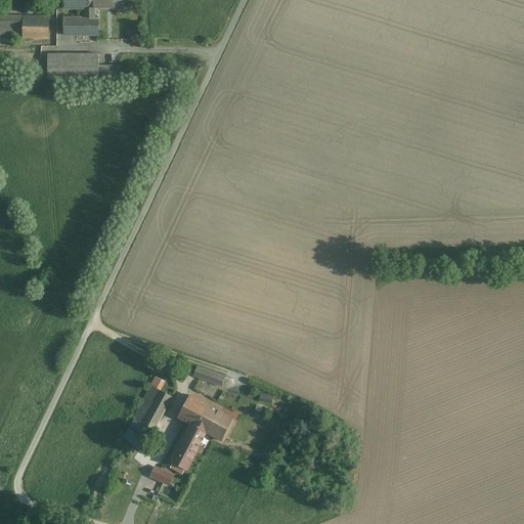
[(124,0),(63,0),(63,35),(99,36),(99,9),(124,9),(124,0)]
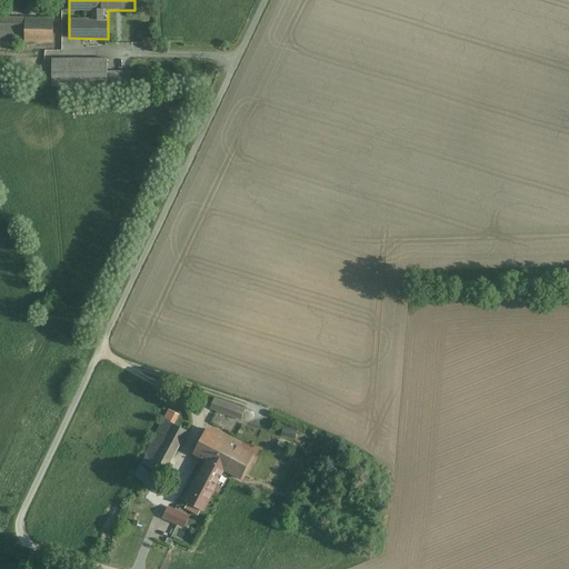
[(53,19),(0,17),(0,40),(53,42),(53,19)]
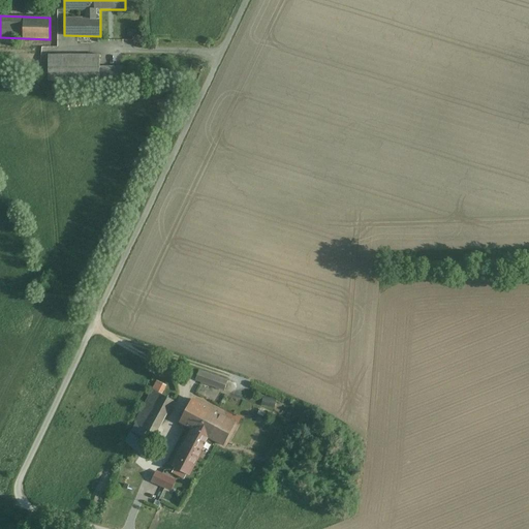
[(100,55),(49,55),(49,81),(100,81),(100,80),(100,66),(100,55)]
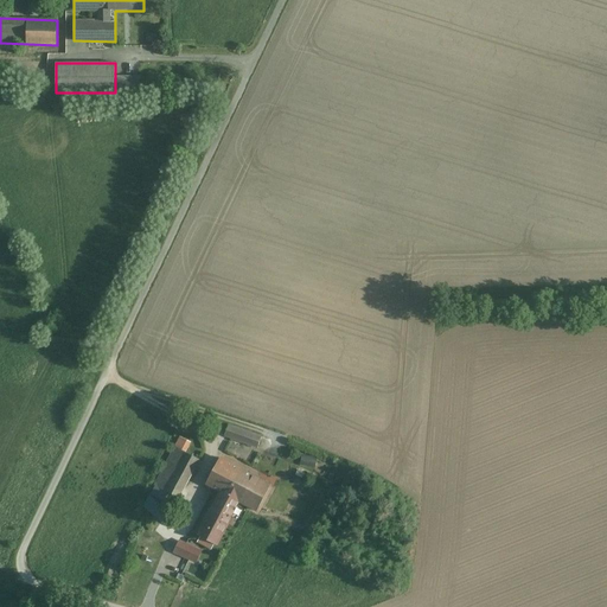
[(140,76),(115,76),(115,91),(140,91),(140,76)]
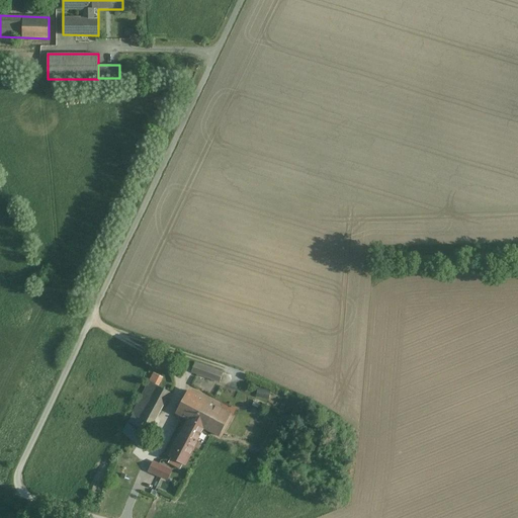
[(223,372),(195,362),(192,372),(220,382),(223,372)]
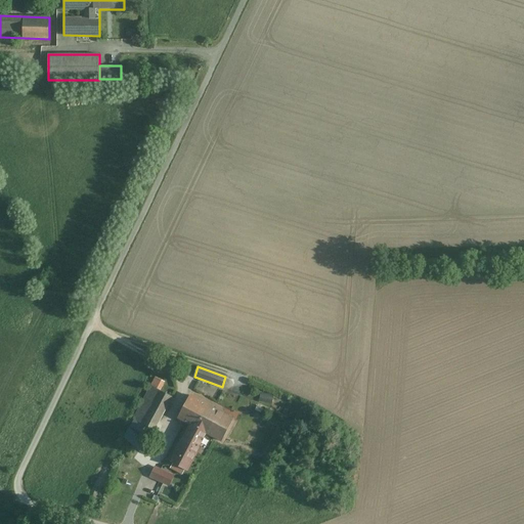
[(165,383),(156,378),(133,420),(155,431),(172,397),(161,391),(165,383)]
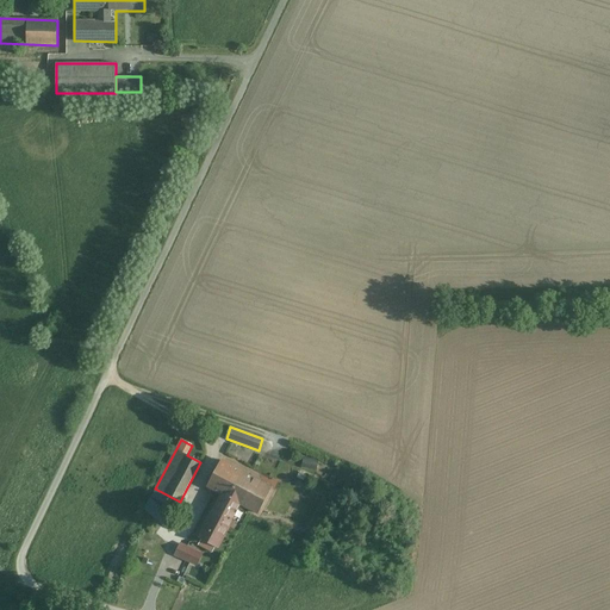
[(319,461),(303,458),(302,468),(317,471),(319,461)]
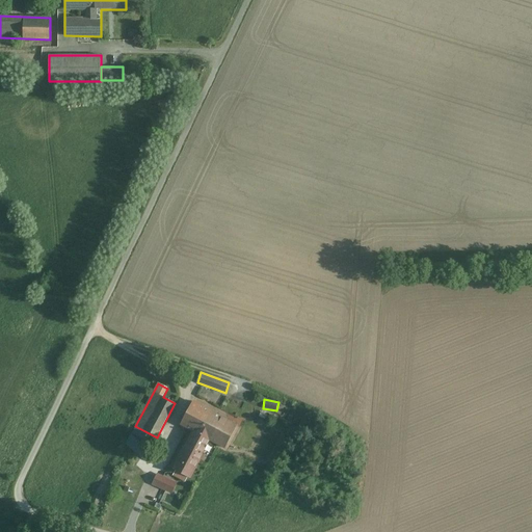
[(194,431),(176,468),(190,476),(210,440),(225,447),(237,425),(194,403),(183,425),(194,431)]
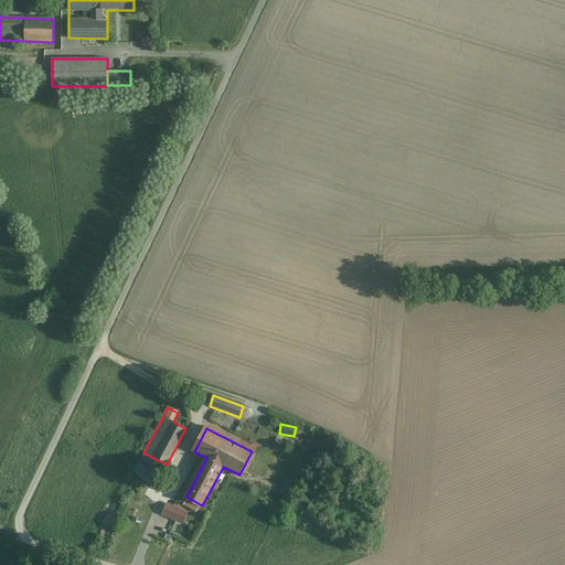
[(187,513),(167,504),(162,514),(182,523),(187,513)]
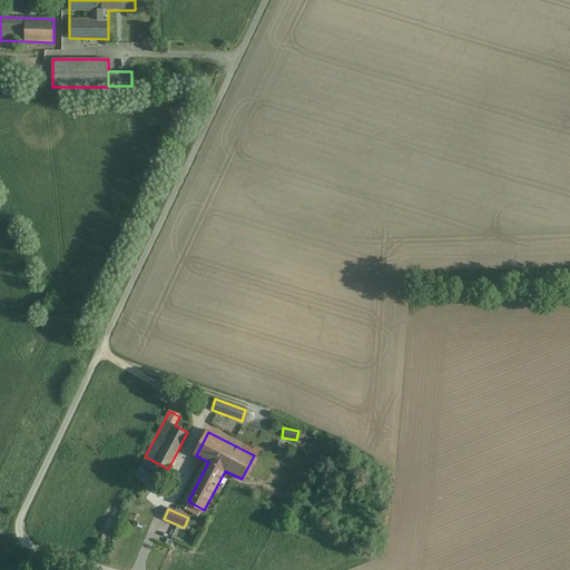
All buildings are outlined.
